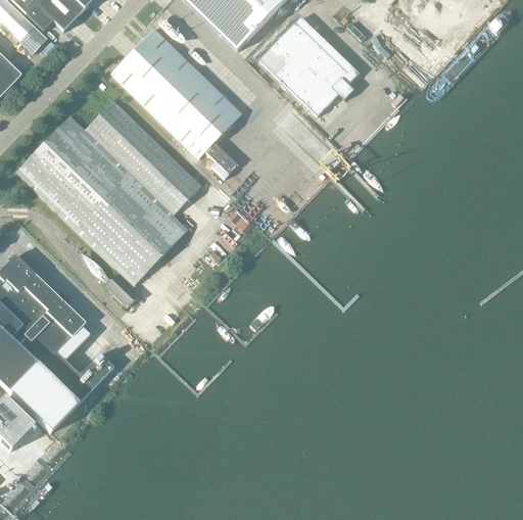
[(0,0),(0,21),(33,53),(47,38),(6,0),(0,0)]
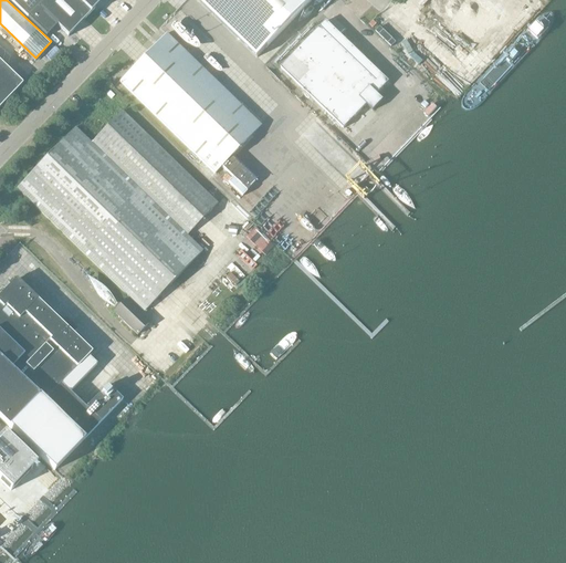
[(67,33),(100,0),(11,0),(46,33),(56,23),(67,33)]
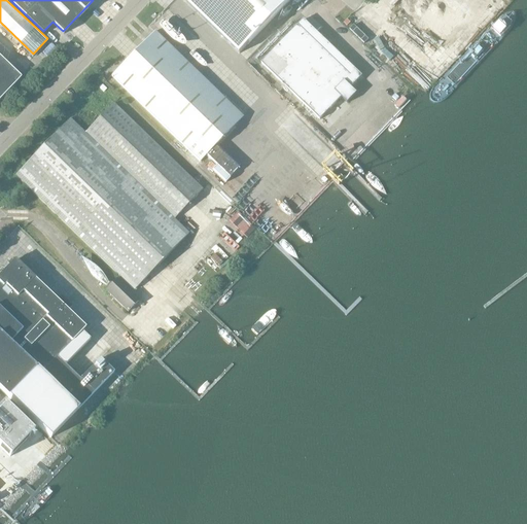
[(91,6),(102,14),(108,6),(100,0),(95,0),(91,6)]
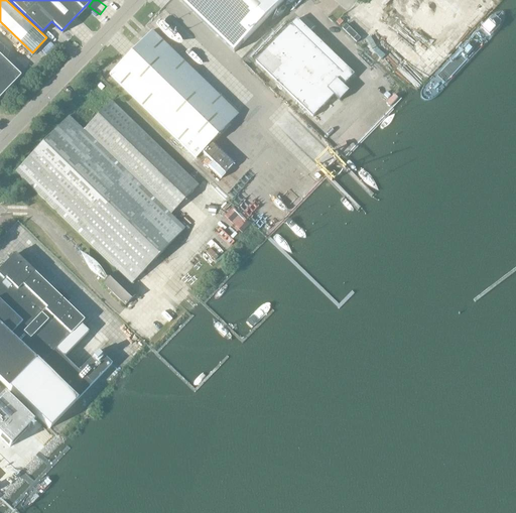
[(235,49),(282,0),(183,0),(235,49)]
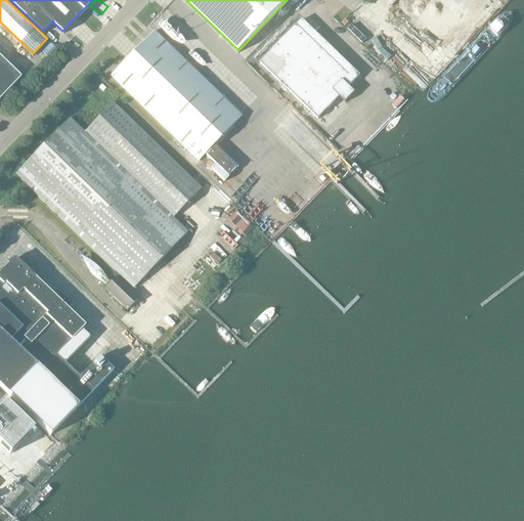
[(346,15),(342,20),(347,25),(346,26),(356,35),(361,29),(346,15)]
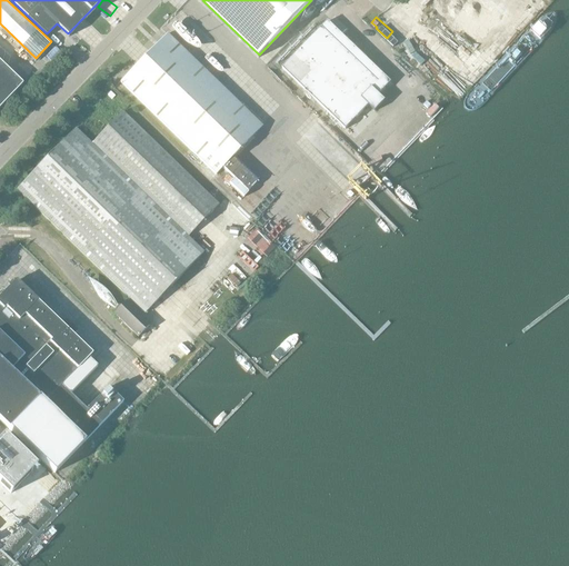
[(379,91),(391,79),(328,18),(321,25),(282,65),(346,126),(362,108),(368,102),(375,108),(386,98),(379,91)]
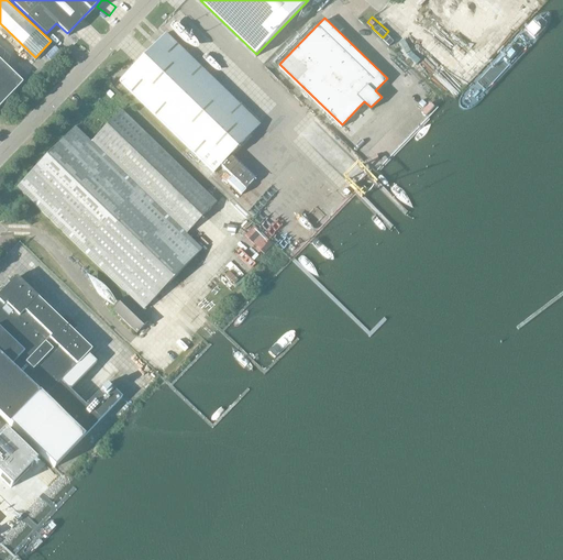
[(165,31),(119,78),(113,85),(208,176),(213,169),(220,163),(230,153),(260,122),(165,31)]
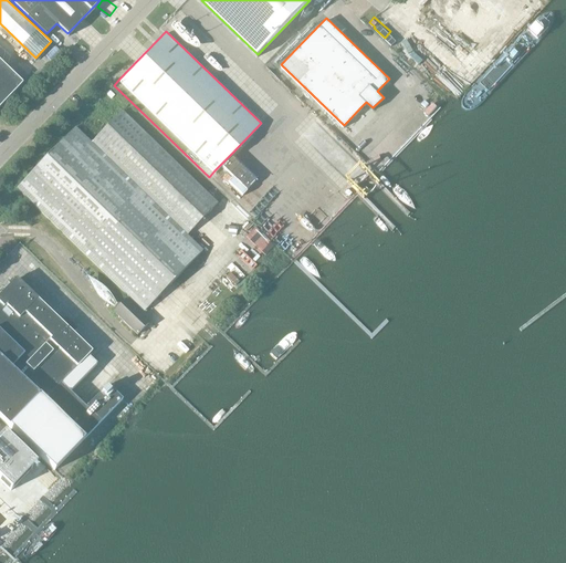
[(448,61),(441,69),(451,77),(469,59),(450,42),(439,53),(448,61)]
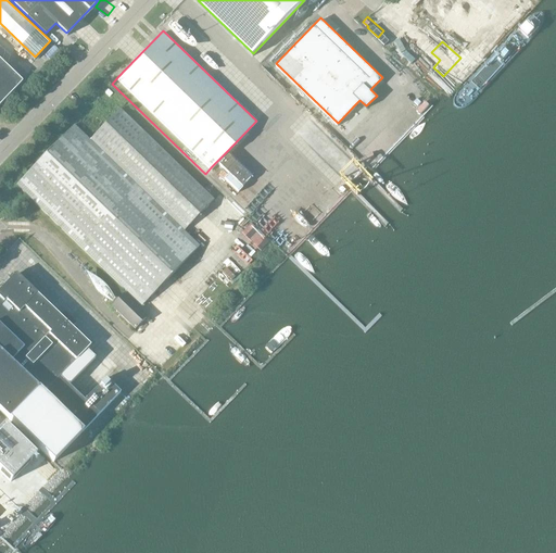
[(0,58),(0,102),(22,80),(0,58)]
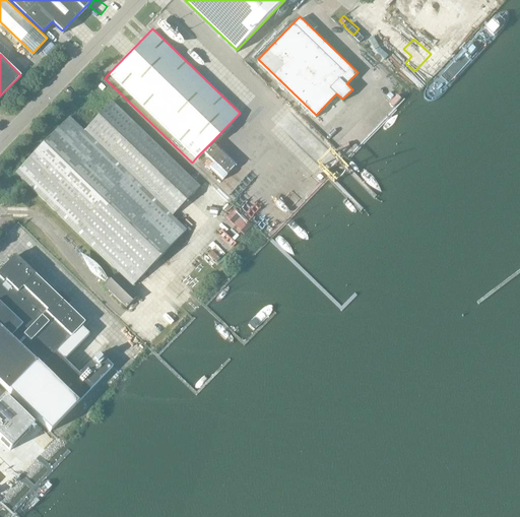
[(376,67),(387,77),(391,72),(380,62),(376,67)]
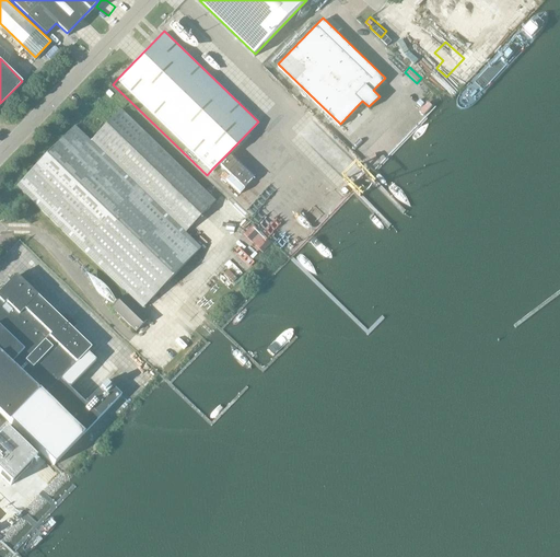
[(74,124),(16,184),(127,291),(125,294),(125,293),(113,305),(136,328),(148,316),(132,301),(135,299),(142,306),(168,279),(173,285),(182,276),(176,271),(201,246),(185,230),(216,199),(120,107),(90,139),(74,124)]
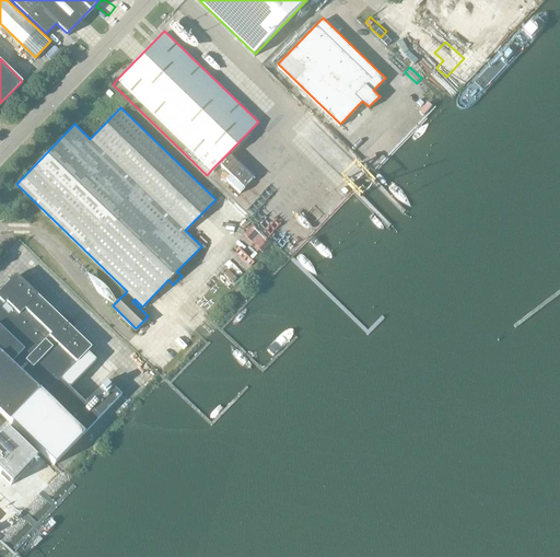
[(406,139),(411,134),(397,118),(391,124),(406,139)]
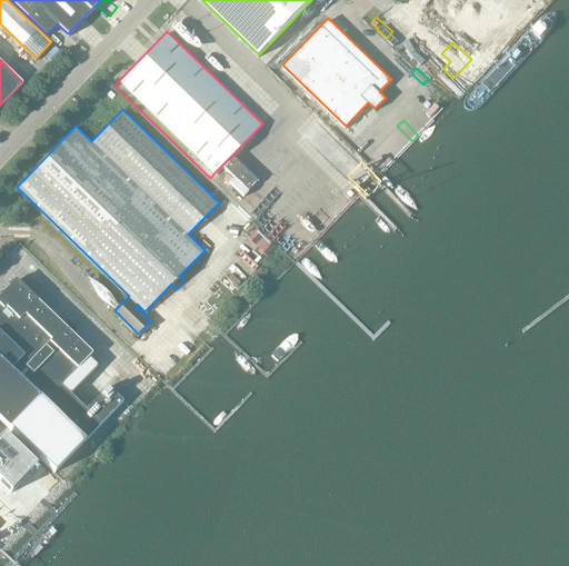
[(370,137),(361,150),(350,144),(340,159),(368,177),(378,161),(376,160),(385,146),(370,137)]
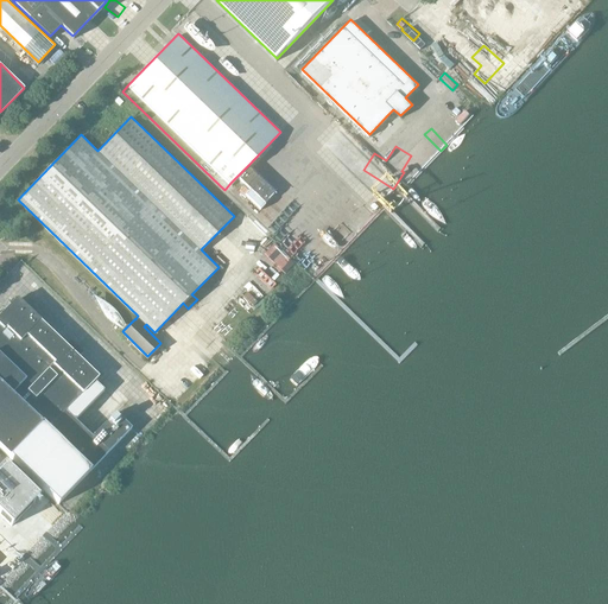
[(274,191),(248,165),(238,176),(249,188),(245,194),(259,208),(265,202),(264,202),(274,191)]
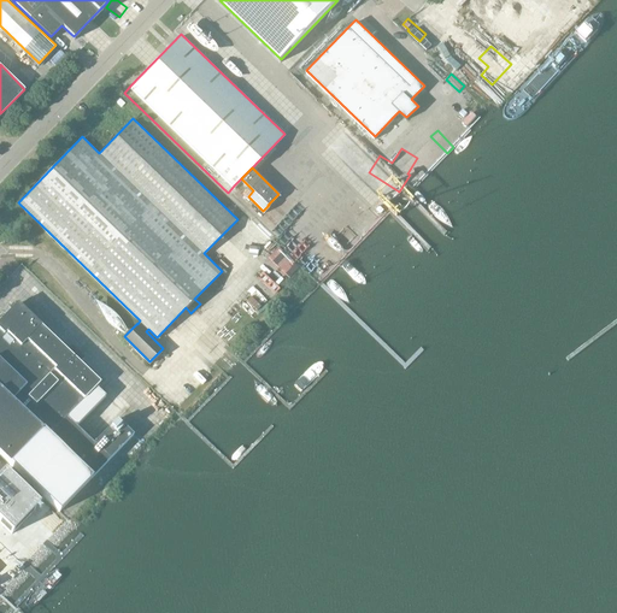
[(250,220),(244,227),(262,243),(268,237),(250,220)]
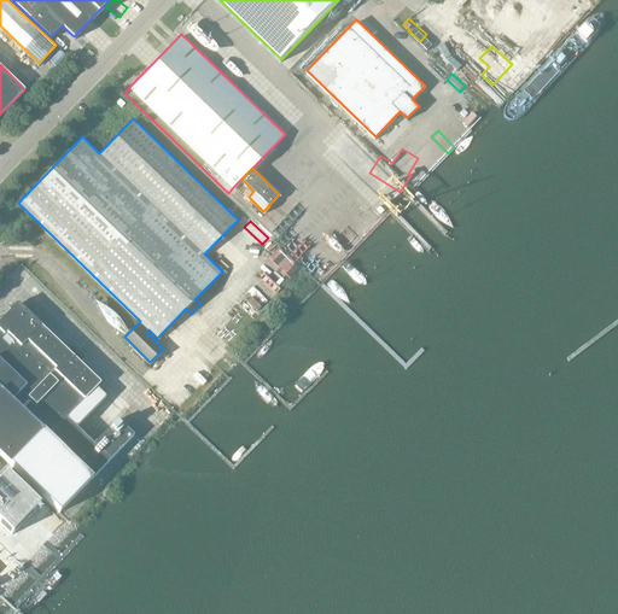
[(279,244),(267,256),(287,278),(299,265),(279,244)]
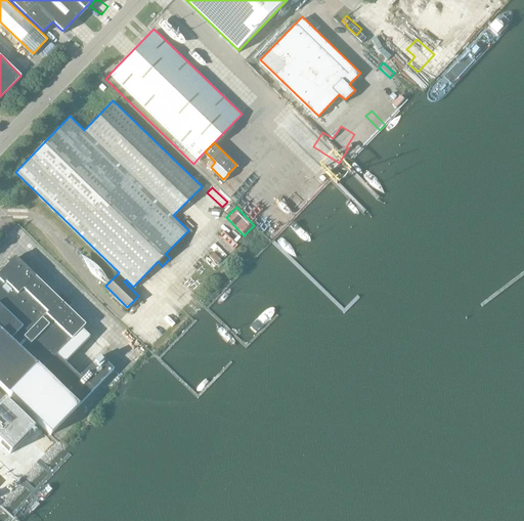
[(213,251),(220,256),(223,252),(217,247),(213,251)]
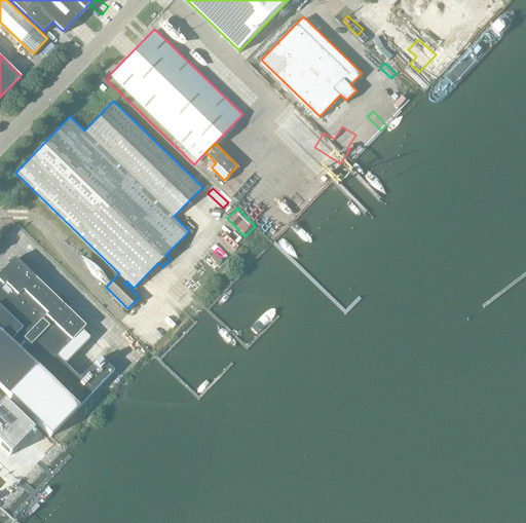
[(218,262),(221,258),(213,252),(210,256),(218,262)]
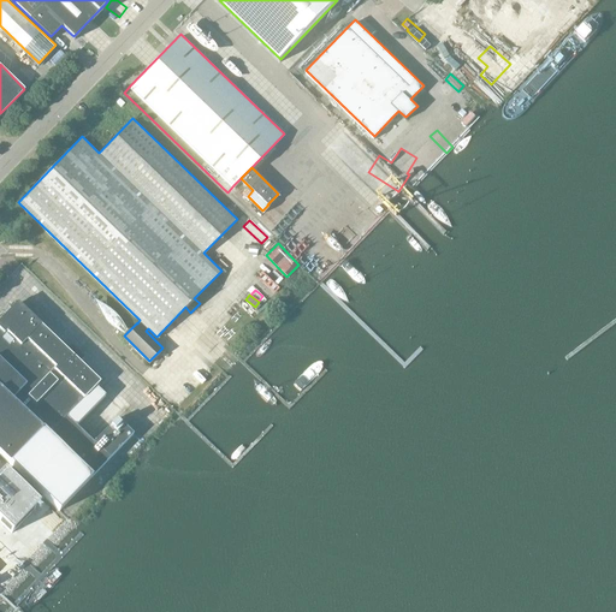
[(0,451),(60,509),(134,432),(117,416),(93,441),(76,425),(106,393),(95,384),(100,380),(80,360),(84,355),(71,343),(66,348),(17,301),(0,319),(0,451)]
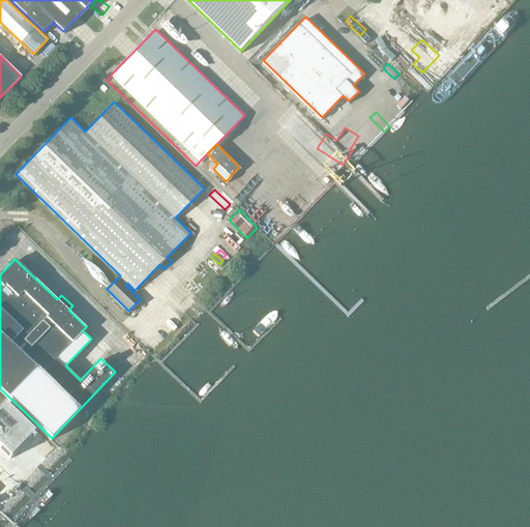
[(3,403),(0,406),(0,446),(9,457),(33,432),(3,403)]
